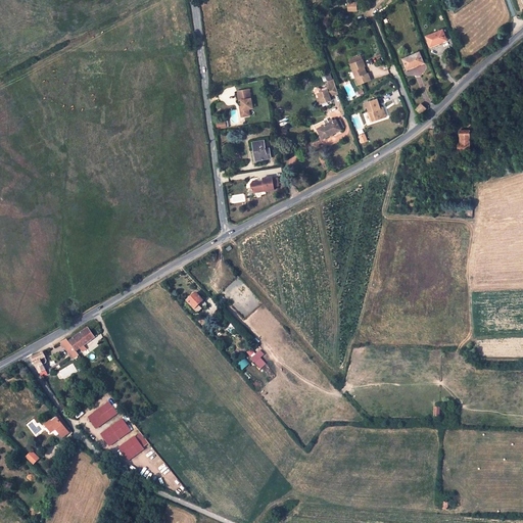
[(347,11),(357,11),(357,1),(346,1),(347,11)]
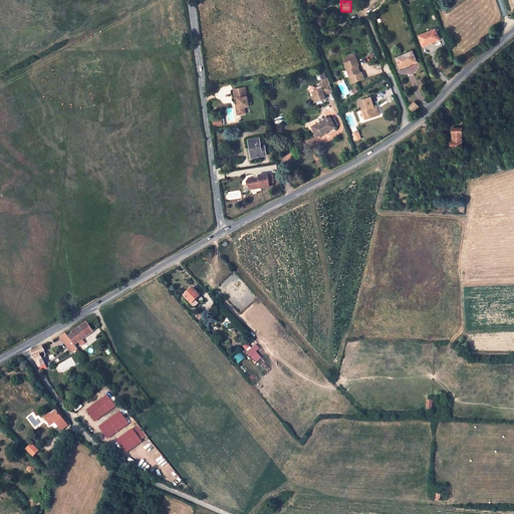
[(423,46),(440,39),(436,29),(419,36),(423,46)]
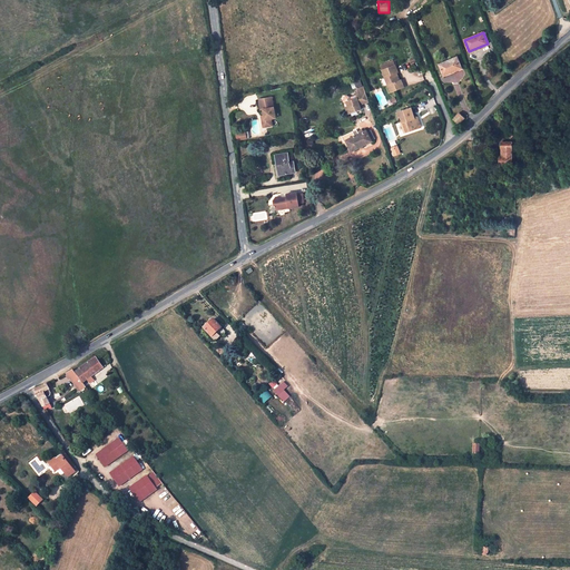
[(444,76),(462,68),(458,57),(440,65),(444,76)]
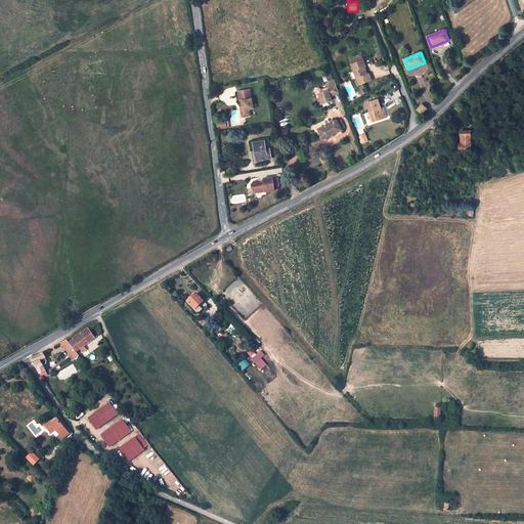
[(365,67),(362,60),(351,64),(354,72),(354,71),(357,78),(359,85),(372,80),(368,74),(365,75),(363,68),(365,67)]
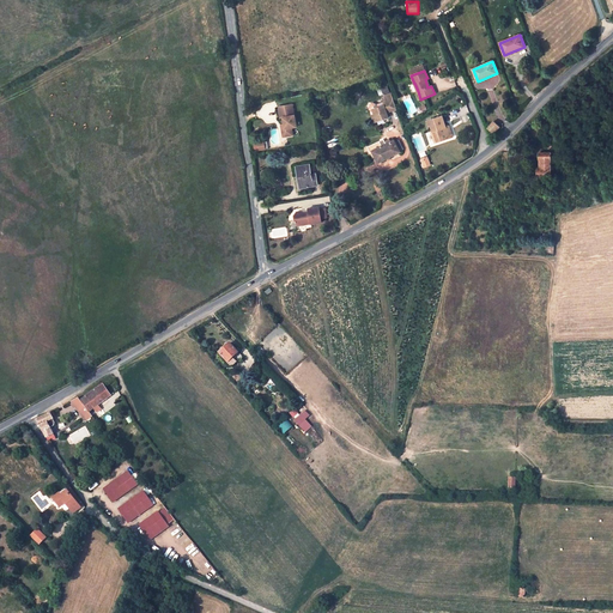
[(396,109),(393,99),(392,93),(384,96),(387,102),(382,103),(384,108),(380,109),(376,110),(375,115),(375,117),(377,123),(389,120),(387,113),(396,109)]
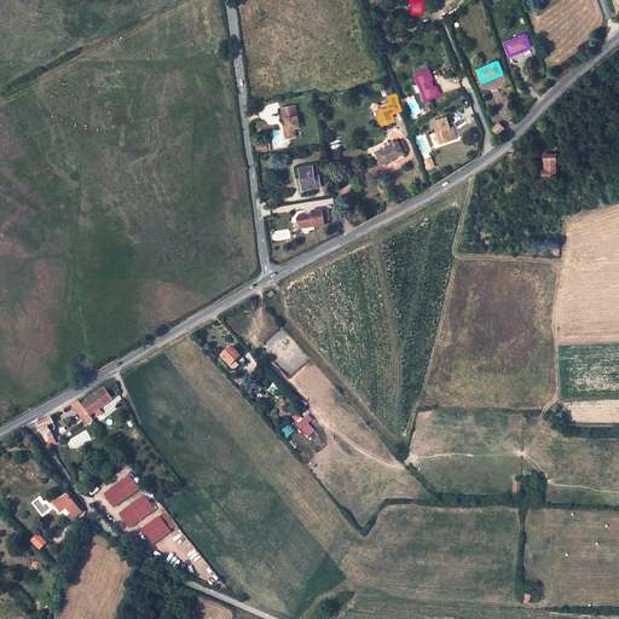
[(284,106),(287,119),(289,117),(290,125),(291,137),(299,136),(298,128),(302,127),(300,115),(299,104),(284,106)]
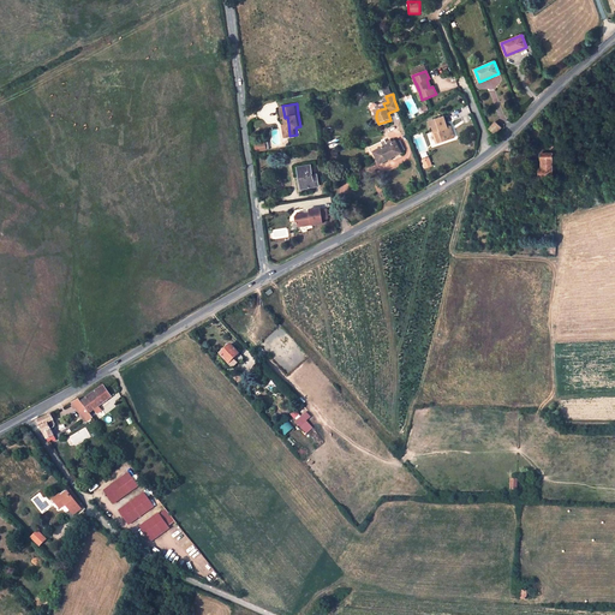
[(443,118),(431,121),(433,126),(434,131),(435,131),(439,143),(452,138),(451,132),(448,131),(447,127),(443,118)]
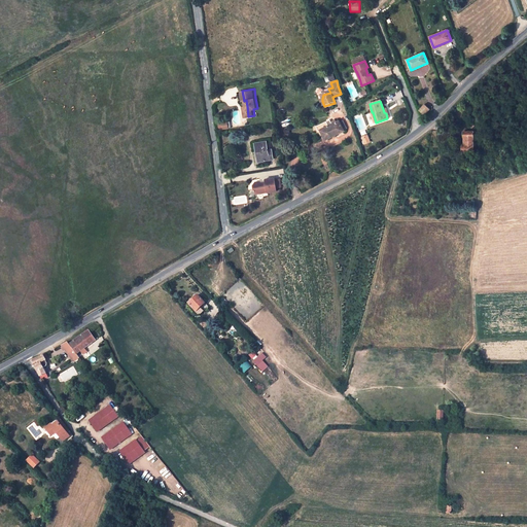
[(430,109),(425,104),(419,110),(424,115),(430,109)]
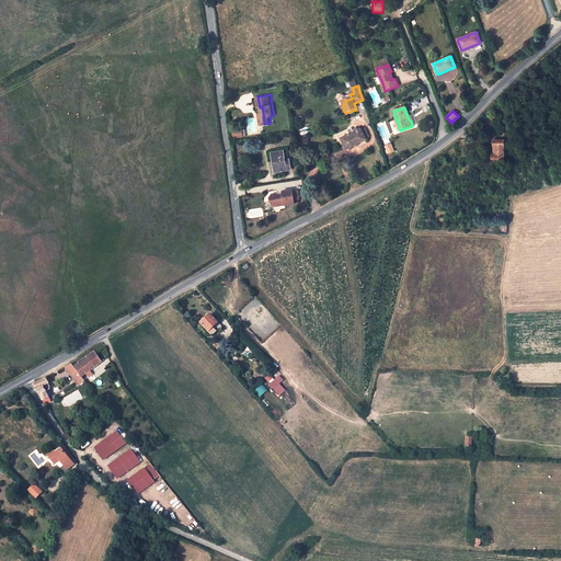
[(366,139),(361,128),(354,132),(351,127),(336,135),(339,139),(341,138),(346,148),(352,146),(352,144),(356,142),(357,144),(366,139)]
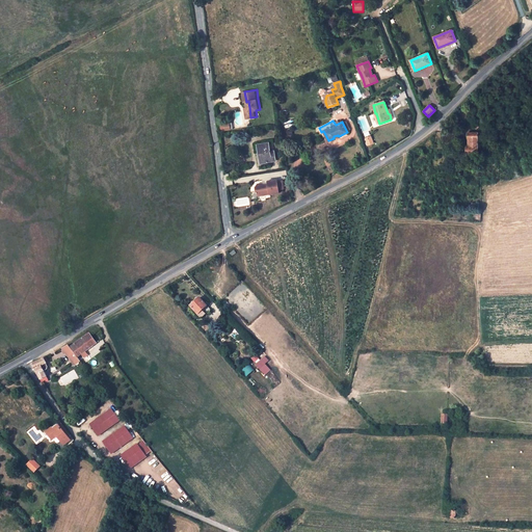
[(471,145),(469,145),(467,145),(466,147),(466,153),(479,152),(479,143),(477,143),(477,132),(469,132),(469,137),(471,137),(471,145)]
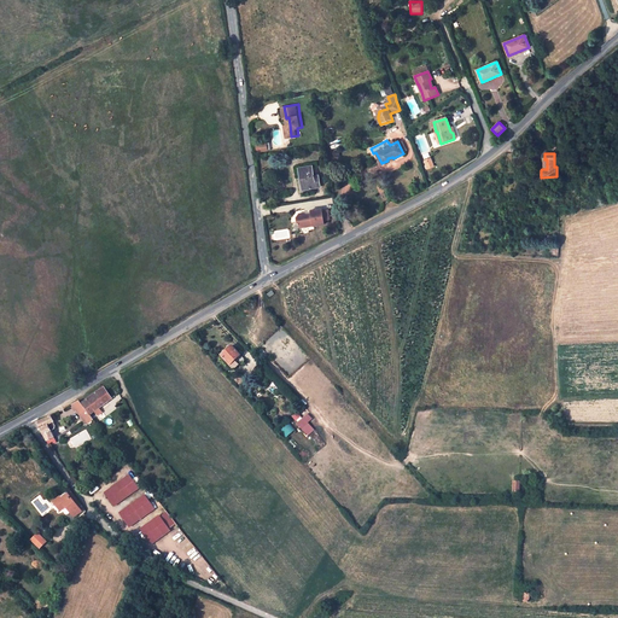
[(298,168),(301,181),(304,181),(305,190),(320,187),(319,175),(314,176),(313,165),(298,168)]
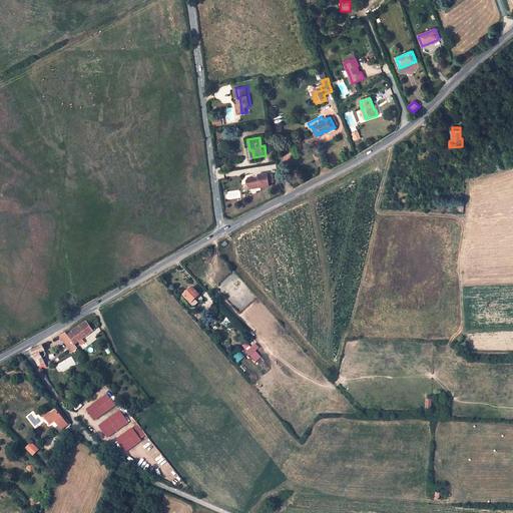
[(250,177),(247,180),(248,186),(252,189),(259,188),(258,183),(261,183),(262,187),(272,185),(270,173),(260,174),(261,177),(259,177),(259,178),(257,179),(257,178),(254,177),(250,177)]
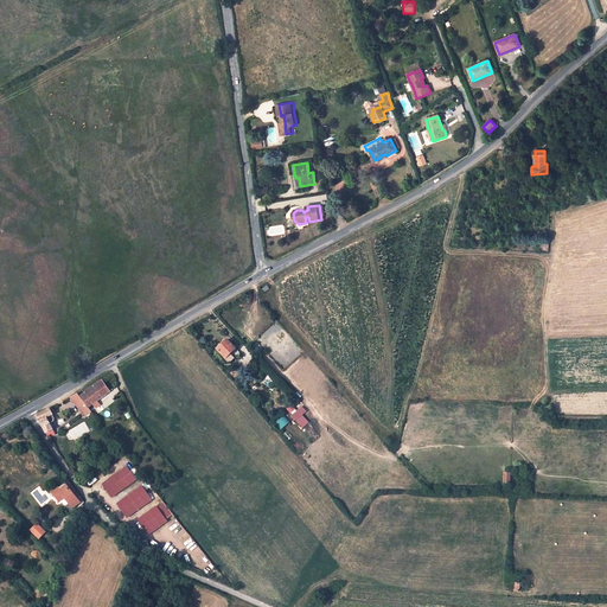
[(228,340),(217,350),(225,360),(230,356),(231,357),(232,357),(234,357),(235,356),(235,355),(234,353),(237,350),(228,340)]
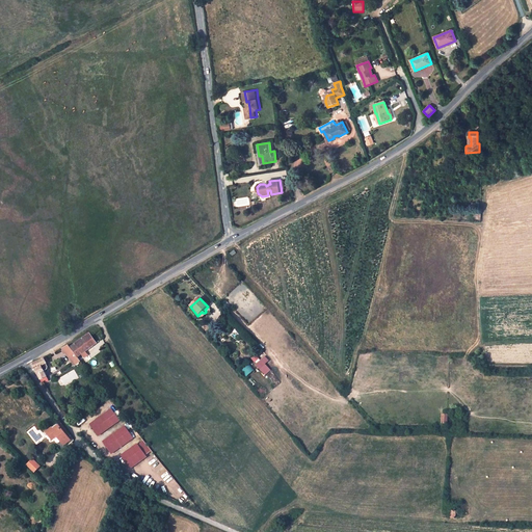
[(70,347),(77,356),(97,344),(89,334),(82,338),(70,347)]
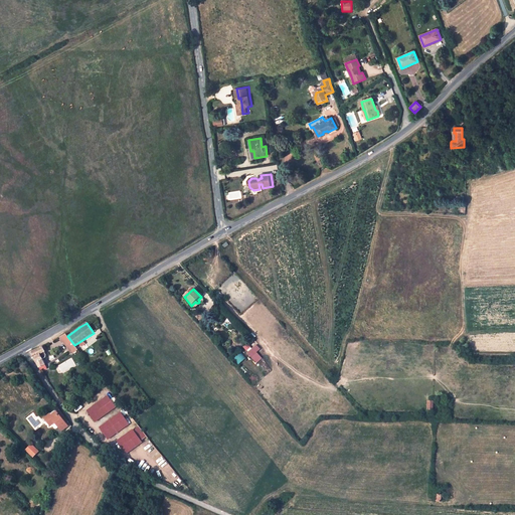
[(74,345),(67,336),(65,334),(59,337),(71,352),(77,348),(74,345)]
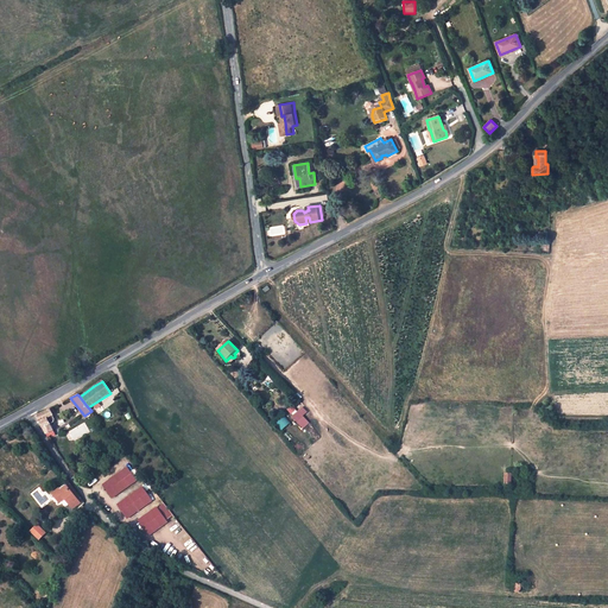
[(291,417),(302,429),(309,423),(302,416),(306,412),(302,406),(291,417)]
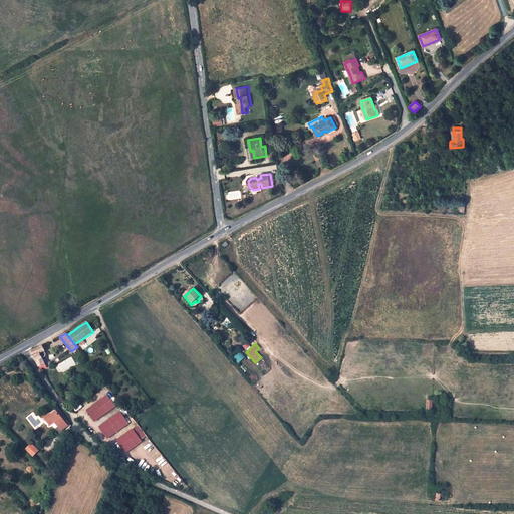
[(39,353),(44,351),(43,350),(46,348),(43,344),(29,351),(34,360),(39,367),(43,365),(44,367),(46,365),(43,359),(39,353)]
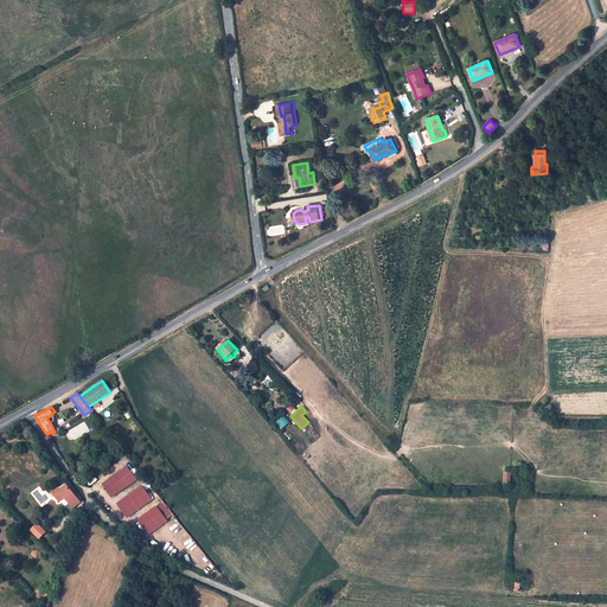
[(46,417),(51,425),(56,421),(52,415),(46,417)]
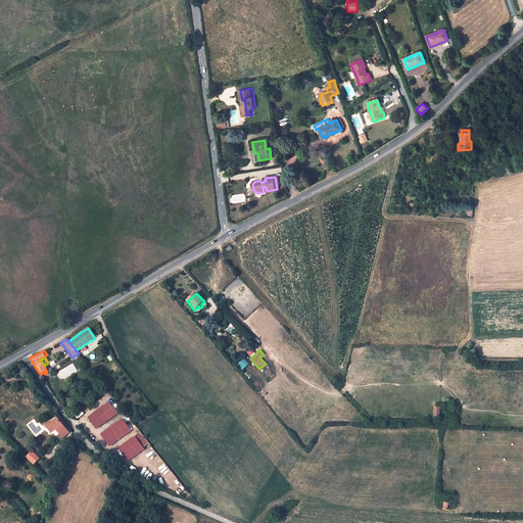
[(241,370),(248,365),(244,359),(237,364),(241,370)]
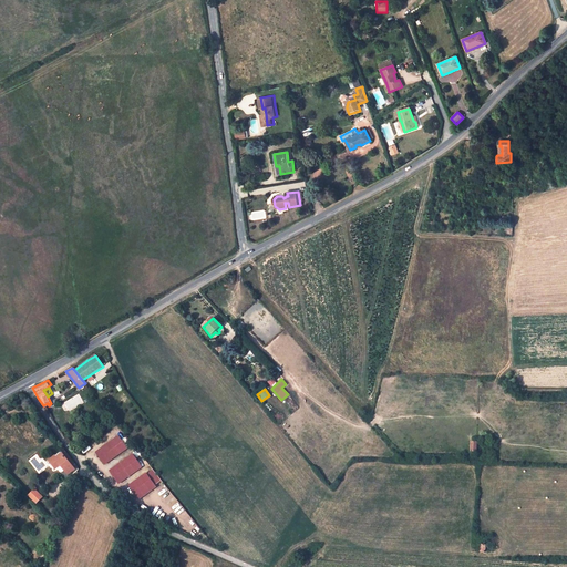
[(122,441),(120,436),(96,453),(104,464),(133,444),(127,437),(122,441)]
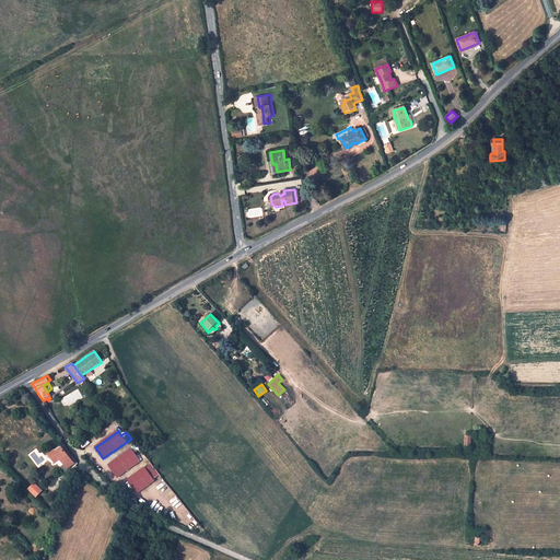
[(73,465),(78,464),(76,461),(66,446),(55,455),(54,454),(48,458),(56,466),(61,462),(68,469),(73,465)]
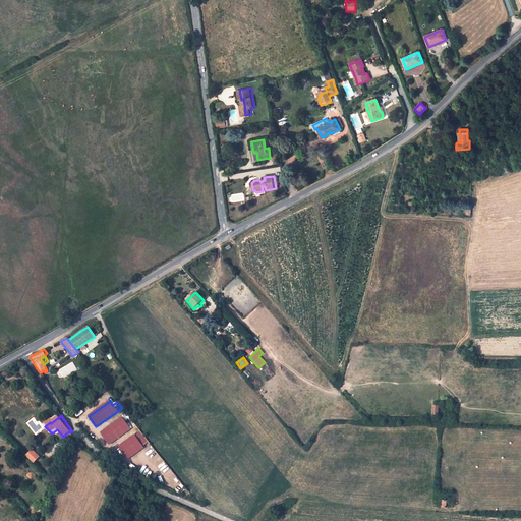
[(130,428),(122,418),(102,433),(109,444),(130,428)]
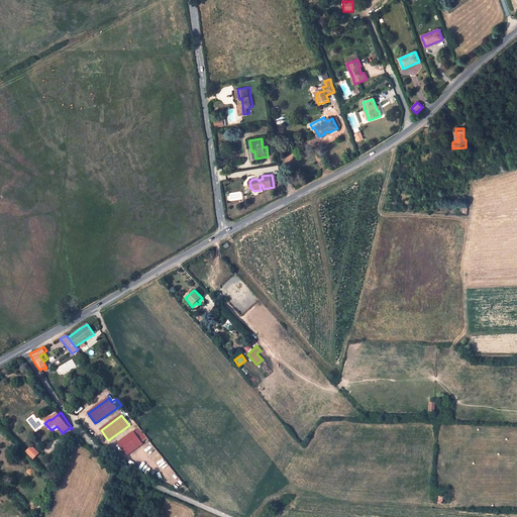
[(141,442),(134,432),(118,443),(126,453),(141,442)]
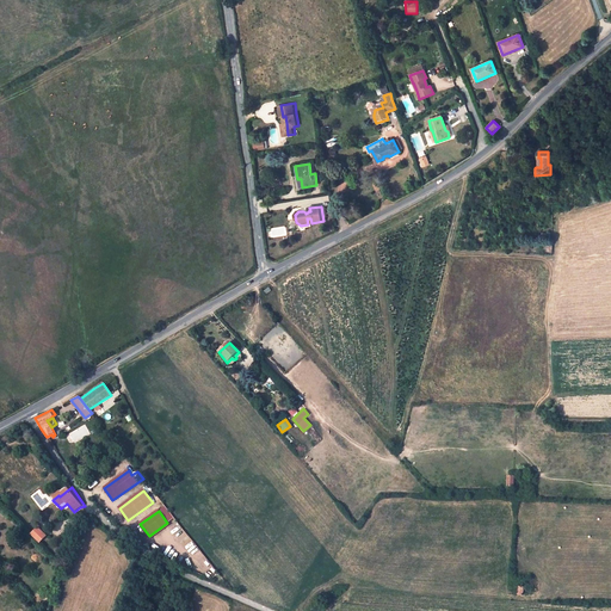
[(39,528),(32,535),(41,543),(48,536),(39,528)]
